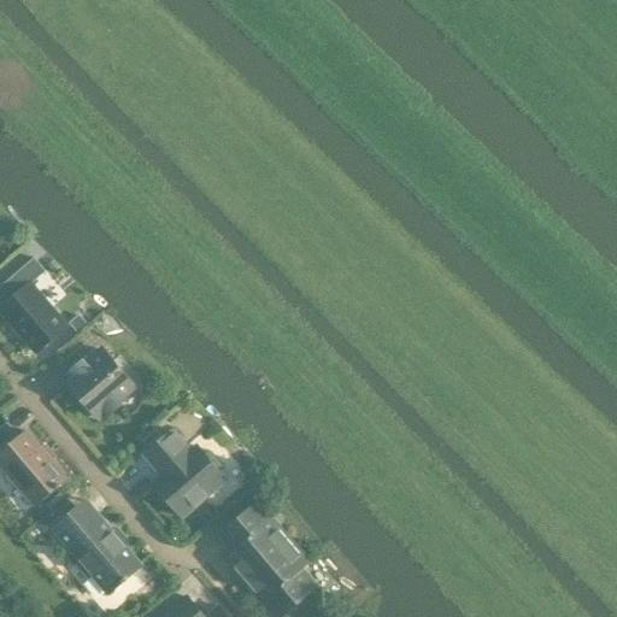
[(21,291),(0,307),(0,310),(36,353),(68,327),(31,285),(46,272),(34,258),(10,278),(21,291)]
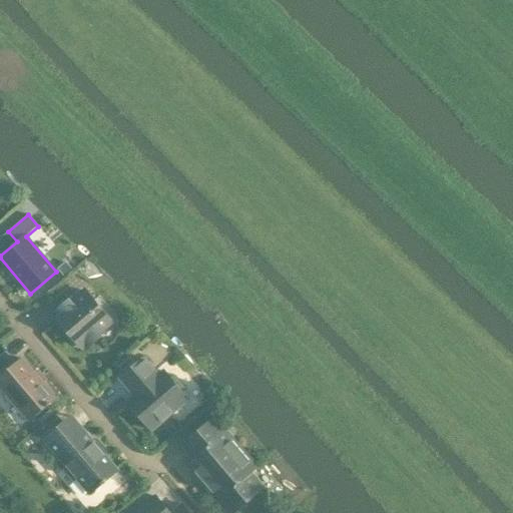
[(98,333),(112,322),(87,293),(73,304),(70,300),(59,310),(64,317),(58,322),(79,345),(85,340),(90,347),(101,337),(98,333)]
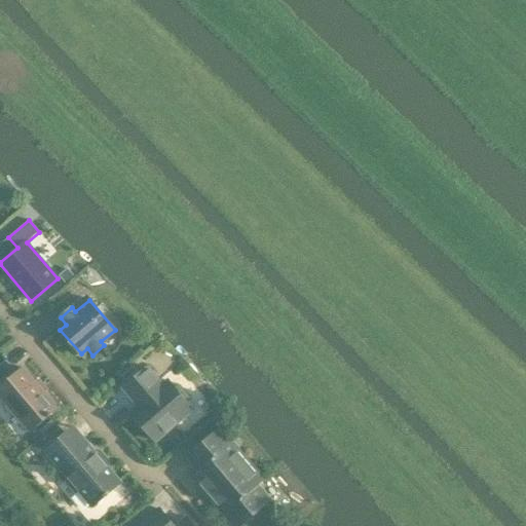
[(6,361),(0,366),(0,395),(30,431),(58,409),(24,369),(16,374),(6,361)]
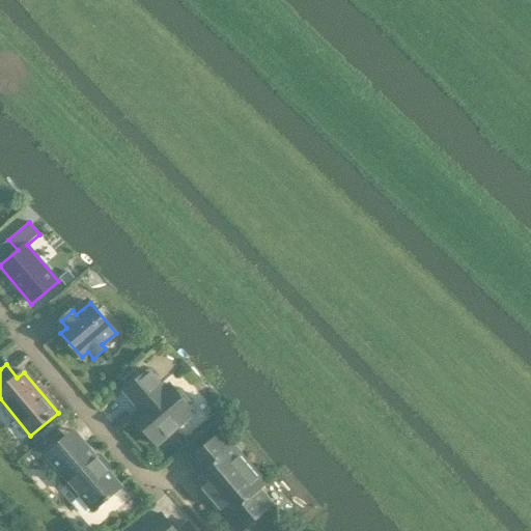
[(188,406),(190,401),(189,397),(186,394),(182,392),(177,393),(170,385),(165,390),(148,371),(124,391),(141,410),(133,417),(157,446),(195,414),(188,406)]
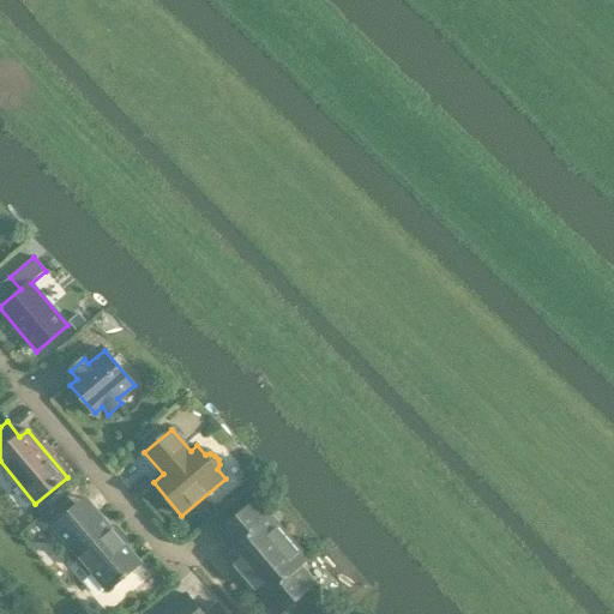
[(109,591),(140,564),(85,499),(54,527),(80,559),(76,563),(88,577),(92,572),(109,591)]
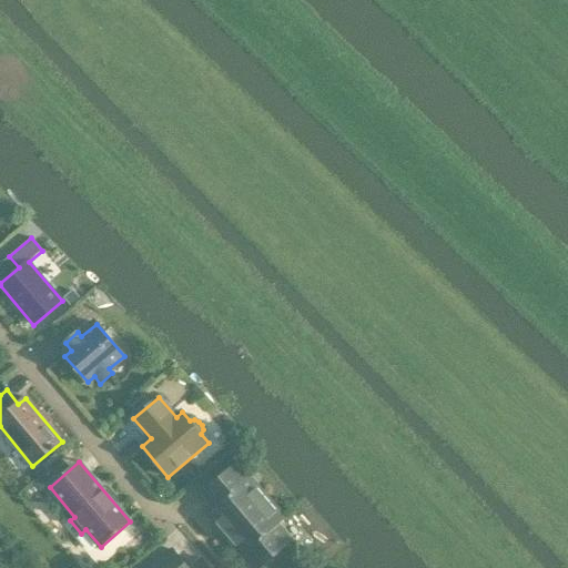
[(256,567),(259,567),(265,563),(266,564),(269,565),(270,566),(272,566),(274,566),(276,566),(279,565),(280,564),(281,563),(282,561),(283,560),(283,558),(283,557),(283,555),(283,554),(283,553),(282,550),(281,549),(288,543),(274,527),(282,520),(251,483),(254,480),(239,463),(204,492),(219,508),(211,515),(256,567)]
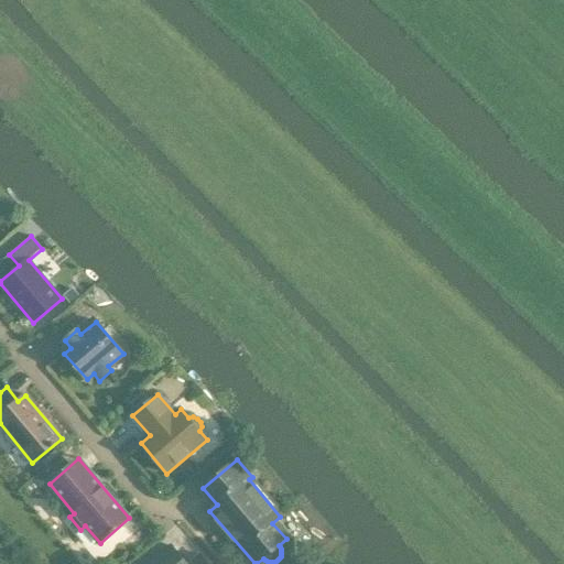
[(186,563),(171,546),(150,563),(210,563),(202,553),(197,556),(188,563),(186,563)]
